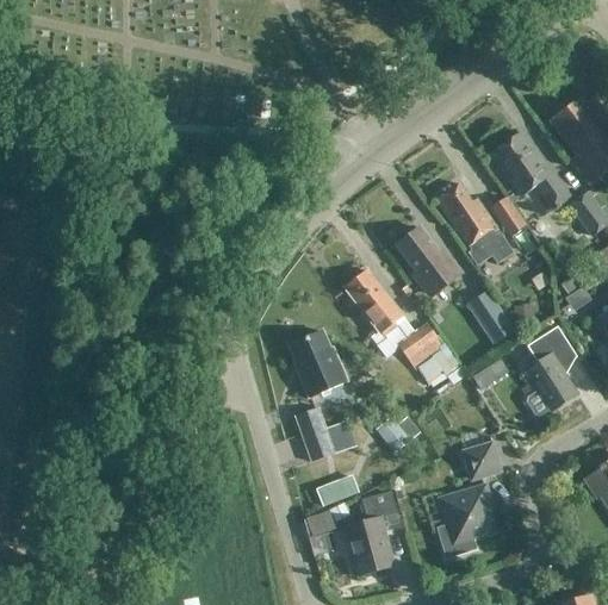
[(582,95),(550,119),(577,155),(571,158),(590,184),(607,169),(607,92),(605,88),(587,101),(582,95)]
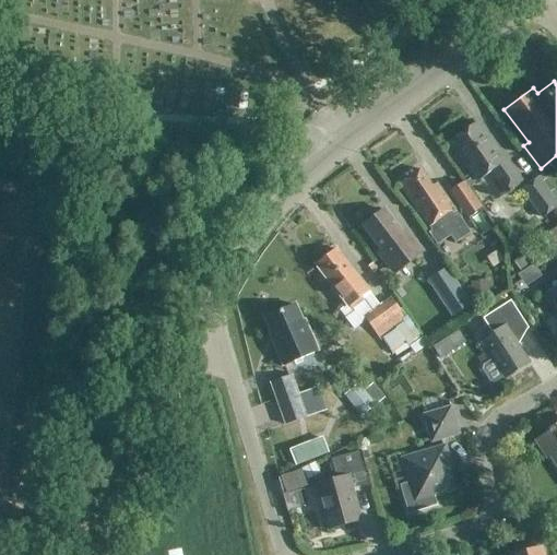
[(478,119),(451,140),(478,178),(493,168),(508,189),(522,178),(504,153),(502,153),(478,119)]
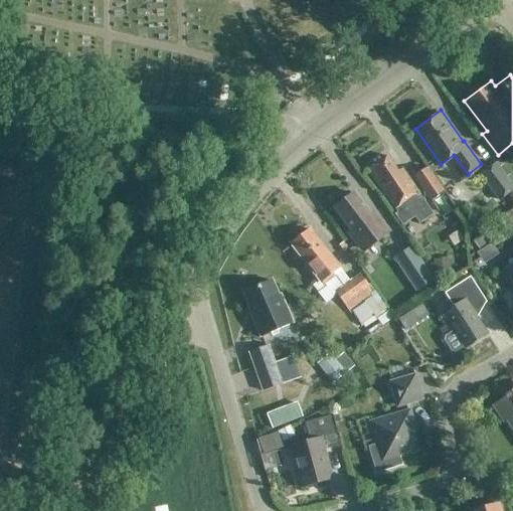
[(388,153),(369,167),(398,210),(395,211),(403,223),(410,218),(415,215),(418,217),(420,221),(426,217),(435,211),(432,206),(420,192),(406,170),(401,173),(388,153)]
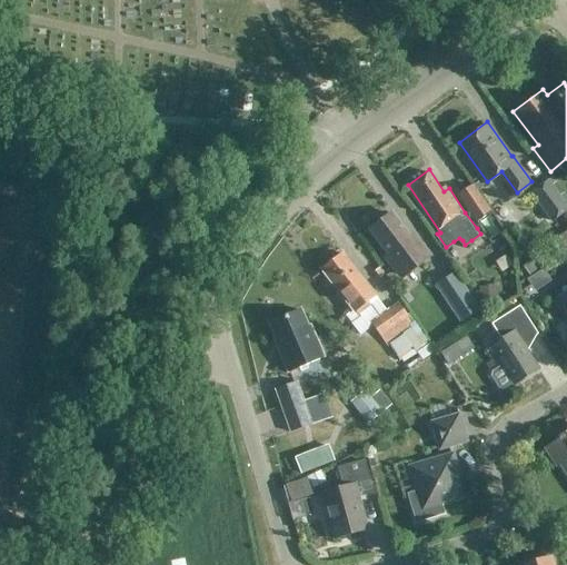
[(548,178),(531,190),(553,218),(566,208),(566,204),(548,178)]
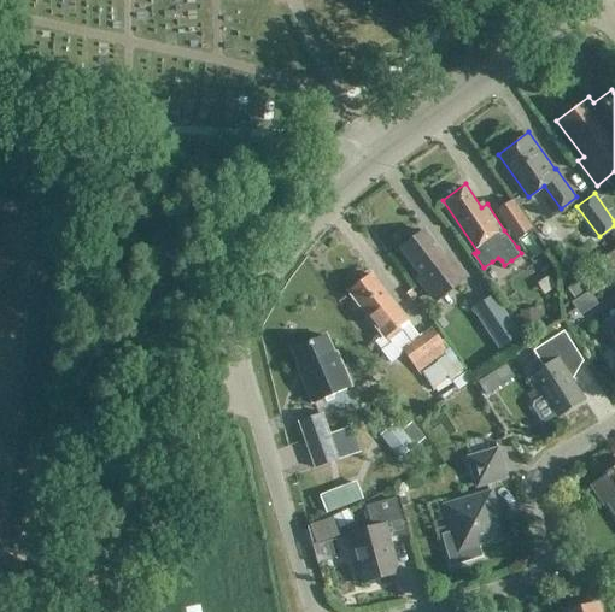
[(515,196),(497,209),(517,239),(536,227),(515,196)]
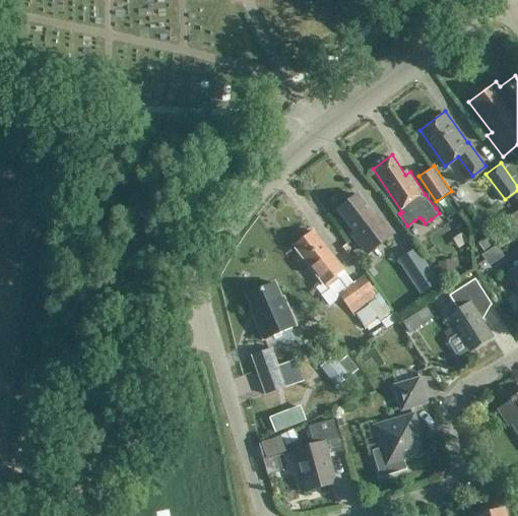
[(376,214),(359,193),(353,197),(350,194),(344,194),(338,199),(338,204),(340,207),(339,208),(357,230),(353,233),(367,249),(392,229),(379,212),(376,214)]
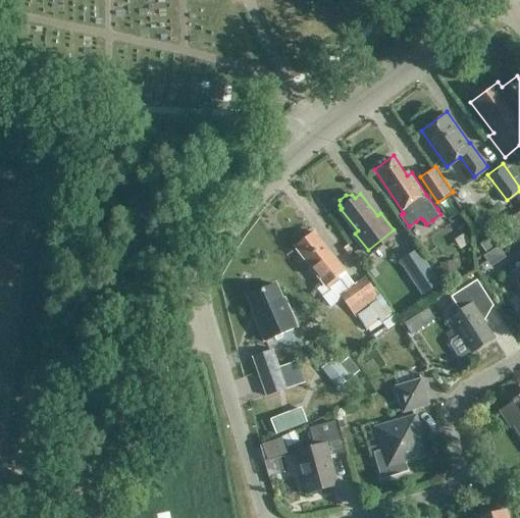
[(411,234),(421,249),(435,240),(424,223),(411,234)]
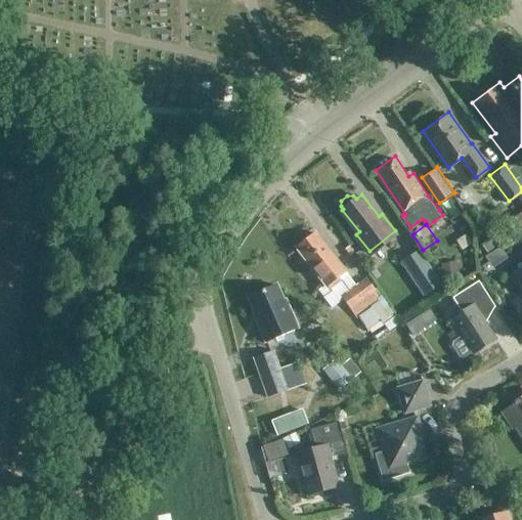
[(317,230),(297,247),(328,285),(347,269),(317,230)]
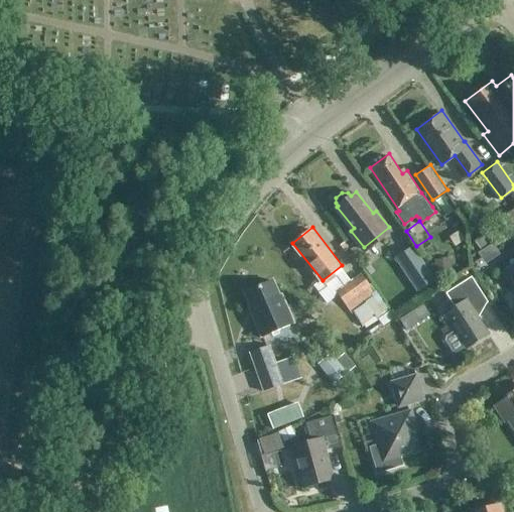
[(435,278),(424,261),(414,243),(396,256),(418,289),(435,278)]
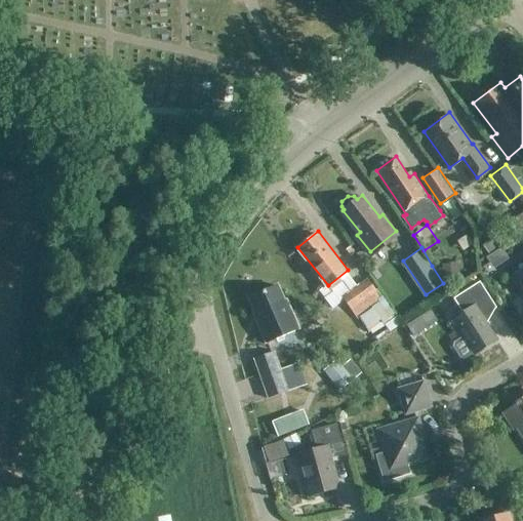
[(522,247),(522,268),(514,274),(522,288),(522,247)]
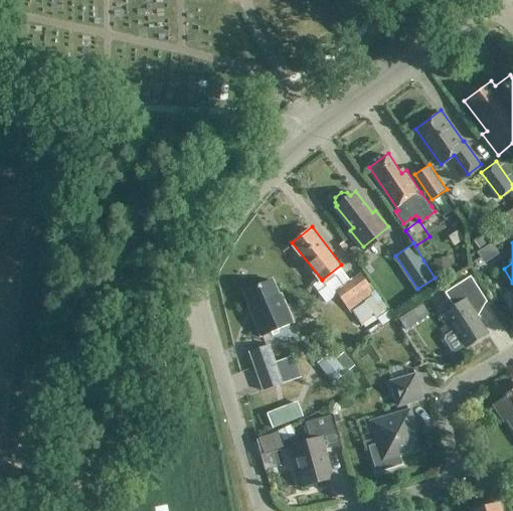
[(351,309),(353,308),(362,322),(386,306),(375,291),(361,271),(336,289),(351,309)]
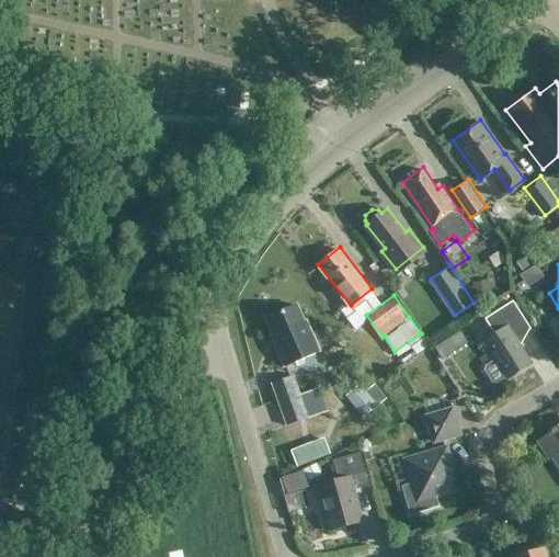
[(495,332),(483,340),(494,357),(487,363),(486,367),(493,379),(498,381),(505,375),(508,377),(533,362),(516,336),(531,327),(513,298),(486,316),(495,332)]
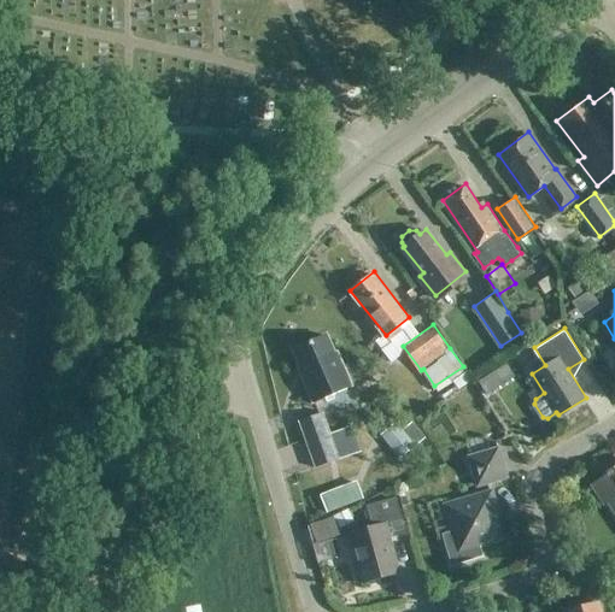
[(327,333),(293,348),(306,377),(304,378),(314,400),(353,384),(338,348),(334,349),(327,333)]
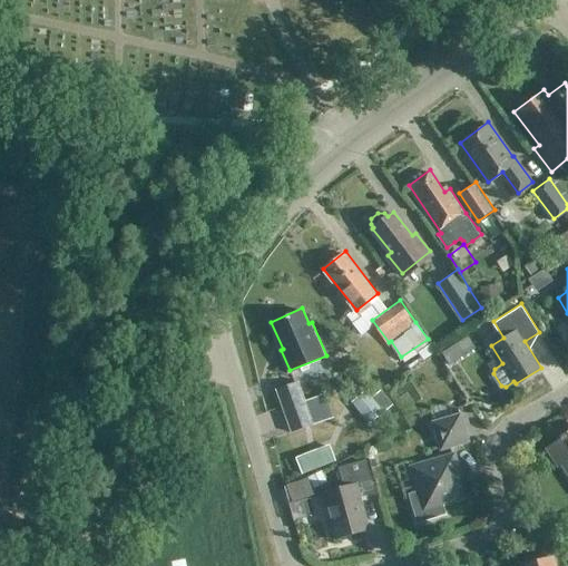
[(450,344),(442,350),(450,362),(458,357),(450,344)]
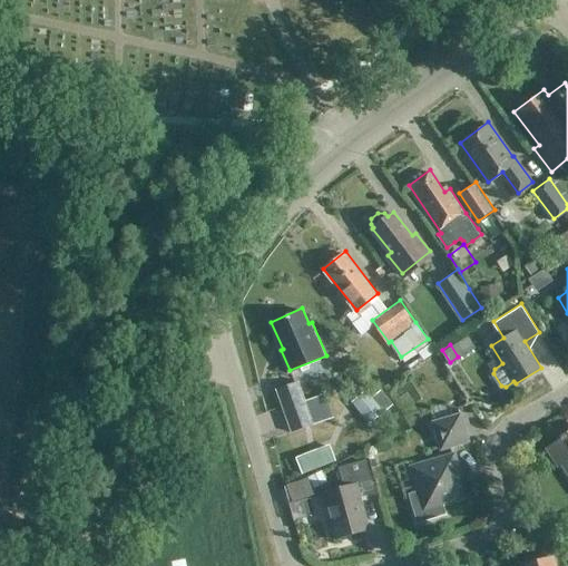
[(276,387),(292,430),(334,416),(326,394),(306,401),(299,379),(276,387)]
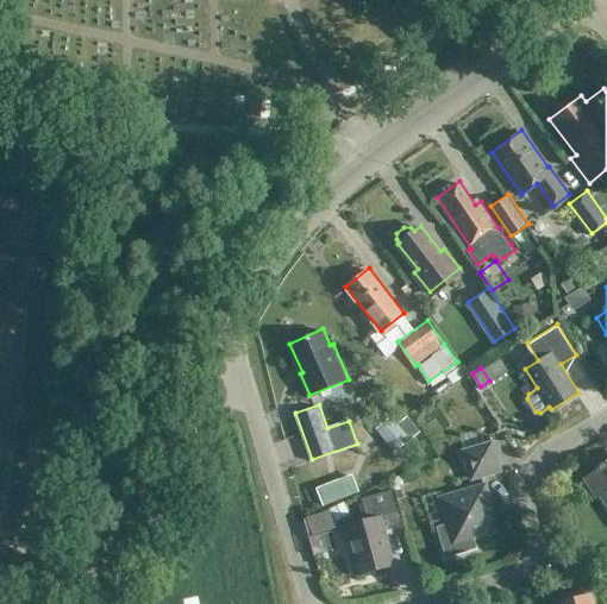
[(393,414),(376,426),(394,450),(421,429),(408,413),(398,421),(393,414)]
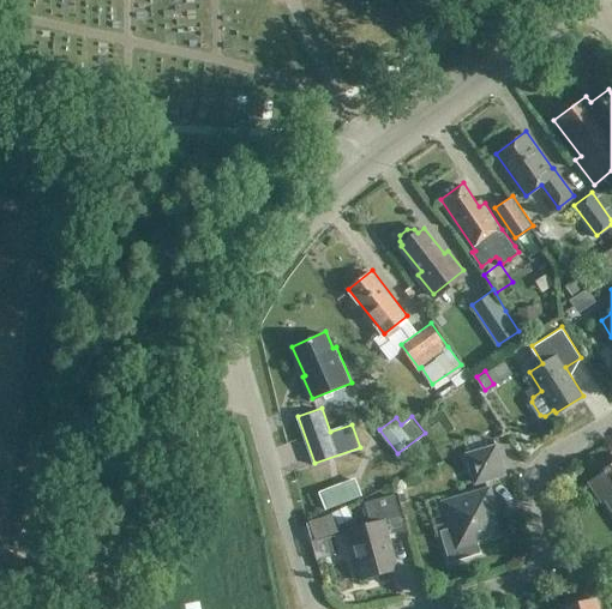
[(475,481),(504,472),(496,445),(467,453),(475,481)]
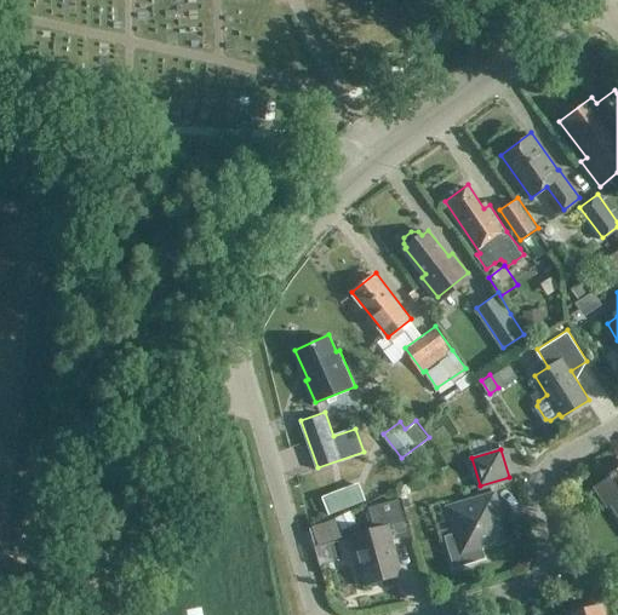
[(617,469),(596,484),(608,503),(617,496),(617,469)]
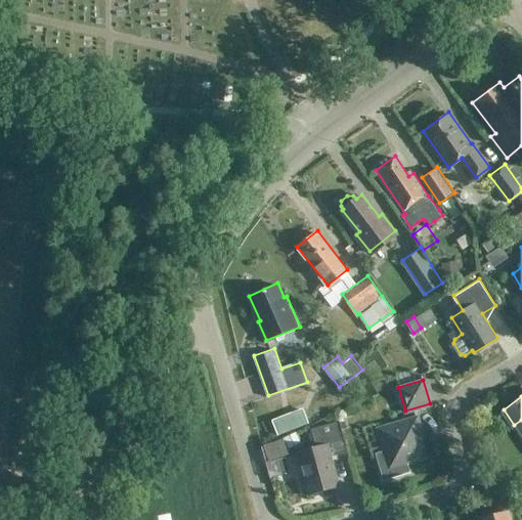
[(304,406),(273,419),(279,434),(310,423),(304,406)]
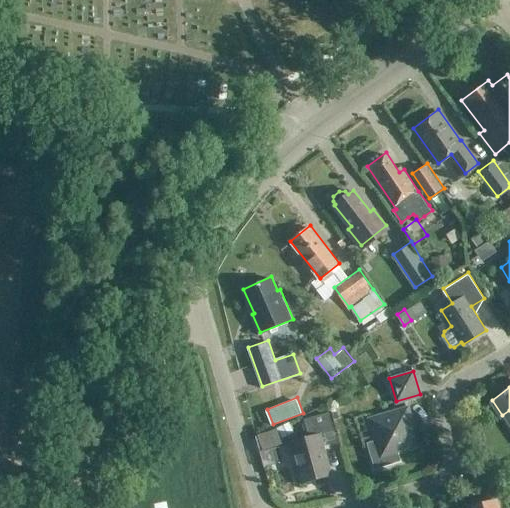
[(371,418),(377,439),(368,442),(375,467),(400,460),(398,450),(419,444),(408,408),(371,418)]
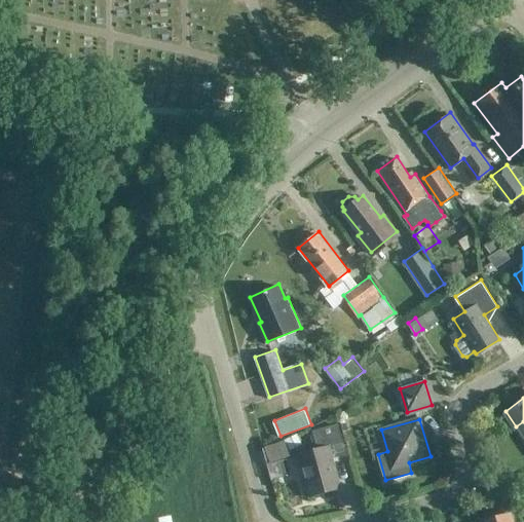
[(319,448),(299,454),(310,494),(340,486),(331,456),(345,452),(337,423),(313,431),(319,448)]
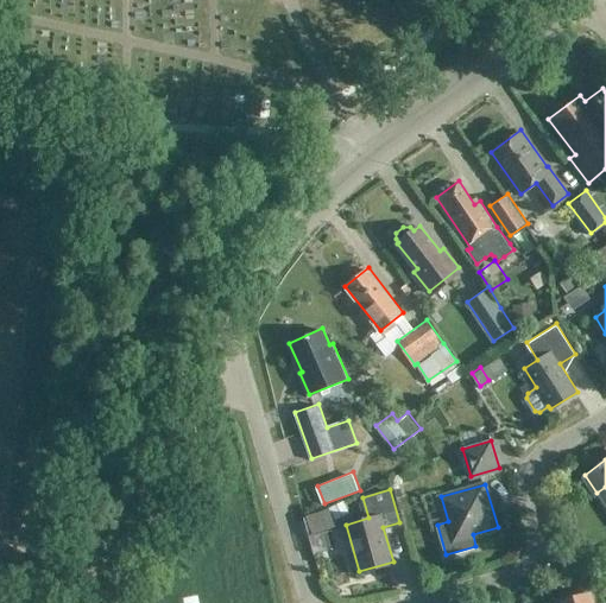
[(330,507),(308,514),(314,533),(336,526),(330,507)]
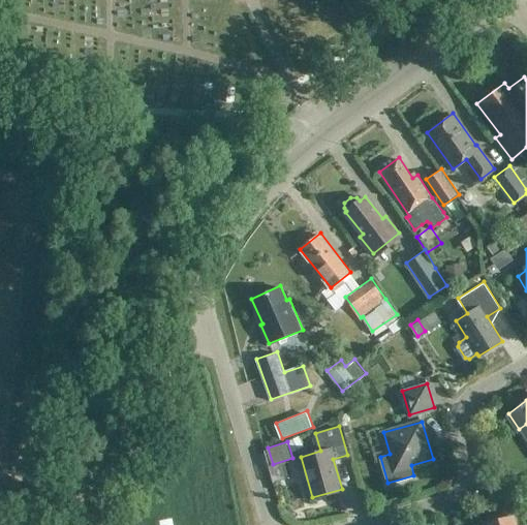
[(516,524),(514,515),(482,523),(482,524),(516,524)]
